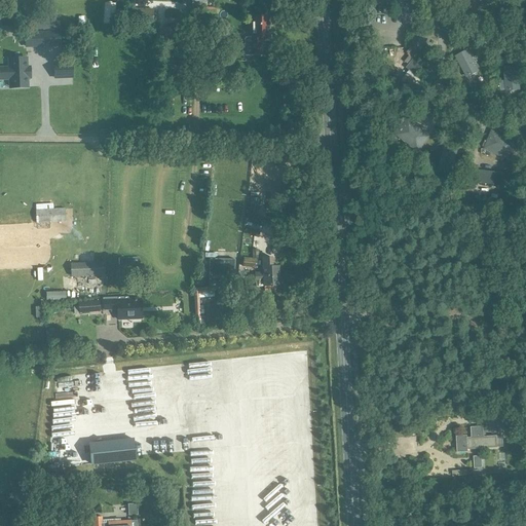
[(153,9),(130,8),(129,25),(153,25),(153,9)]
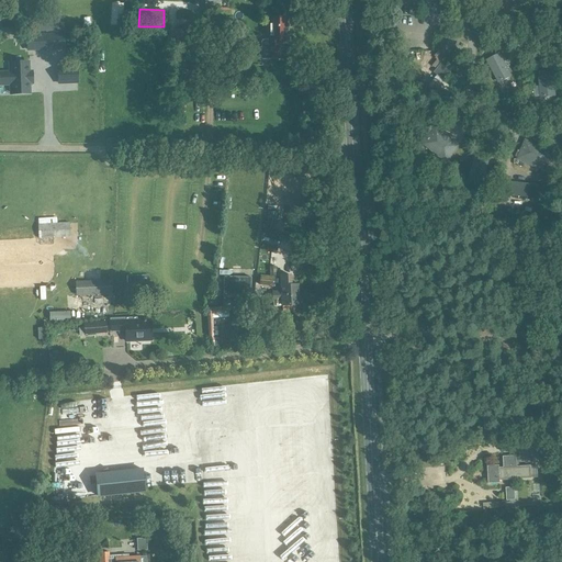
[(63,17),(35,18),(35,32),(64,31),(63,17)]
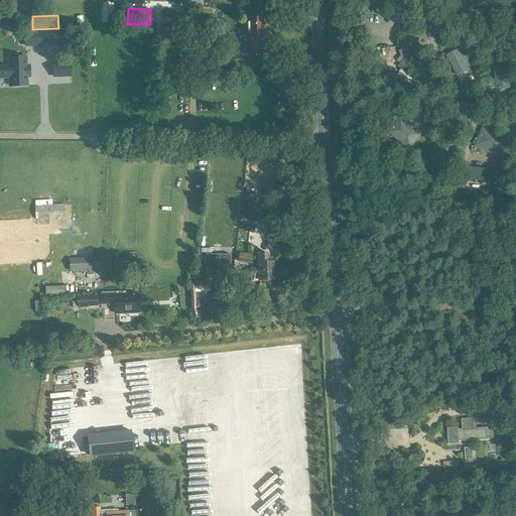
[(247,16),(248,37),(240,37),(240,45),(241,45),(241,48),(248,48),(249,54),(257,54),(256,37),(264,37),(264,36),(267,36),(267,25),(263,25),(263,15),(247,16)]
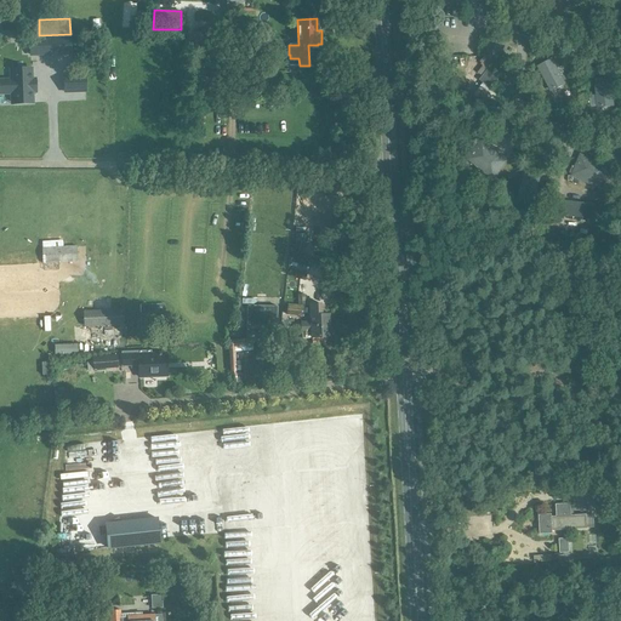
[(222,29),(195,30),(195,32),(187,33),(188,58),(222,57),(222,29)]
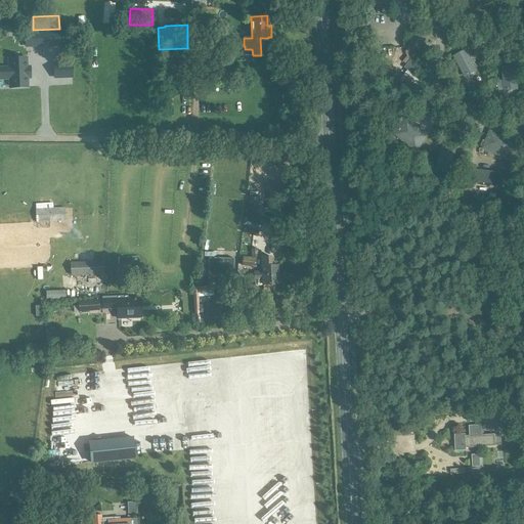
[(425,39),(412,33),(406,47),(419,52),(425,39)]
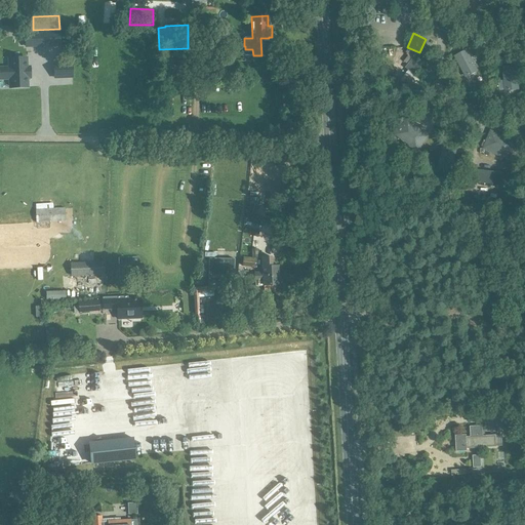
[(59,34),(26,35),(26,46),(59,45),(59,34)]
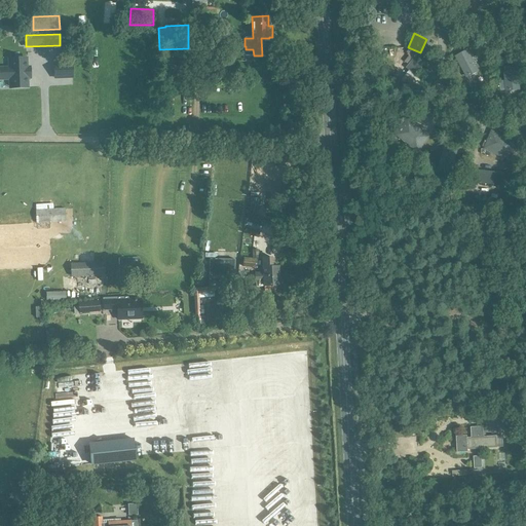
[(467,50),(455,57),(467,77),(479,71),(472,58),(467,50)]
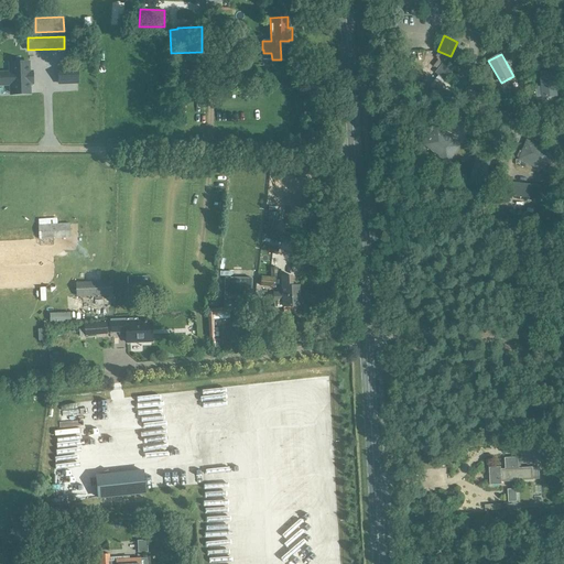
[(0,73),(0,85),(14,85),(14,94),(12,95),(30,94),(30,85),(31,85),(31,72),(29,73),(29,63),(11,64),(11,73),(0,73)]
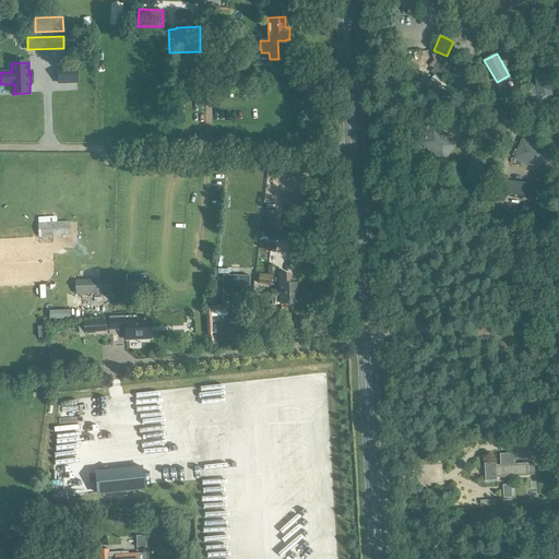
[(431,72),(435,74),(442,80),(450,70),(440,62),(431,72)]
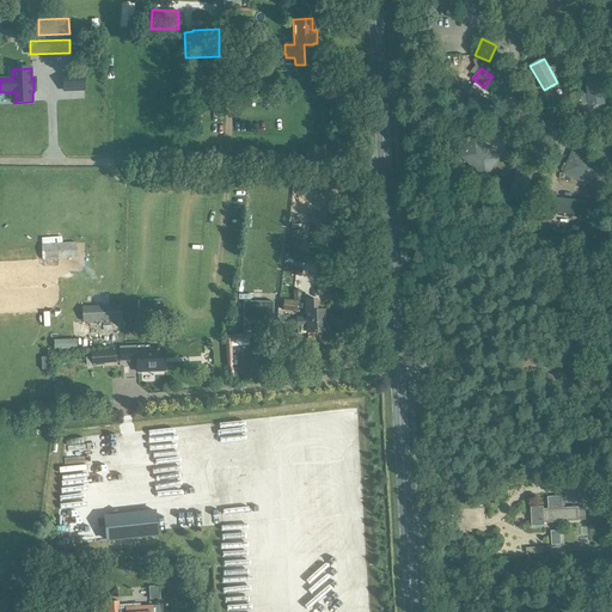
[(594,78),(586,79),(588,105),(605,104),(601,77),(594,78)]
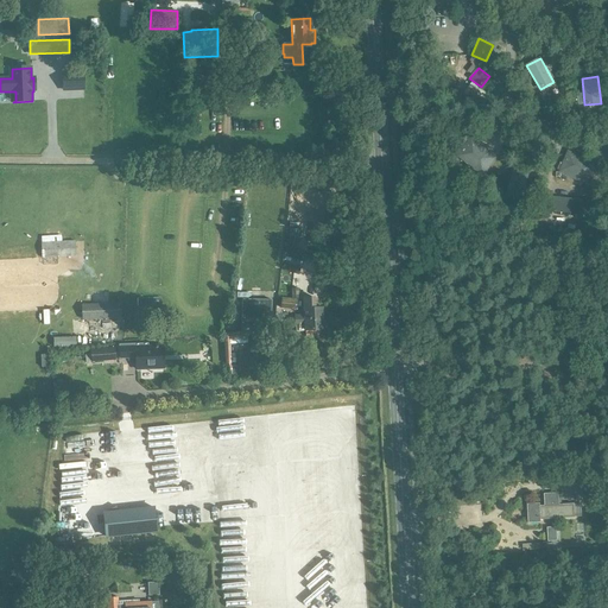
[(473,81),(463,93),(487,111),(495,100),(480,88),(481,87),(473,81)]
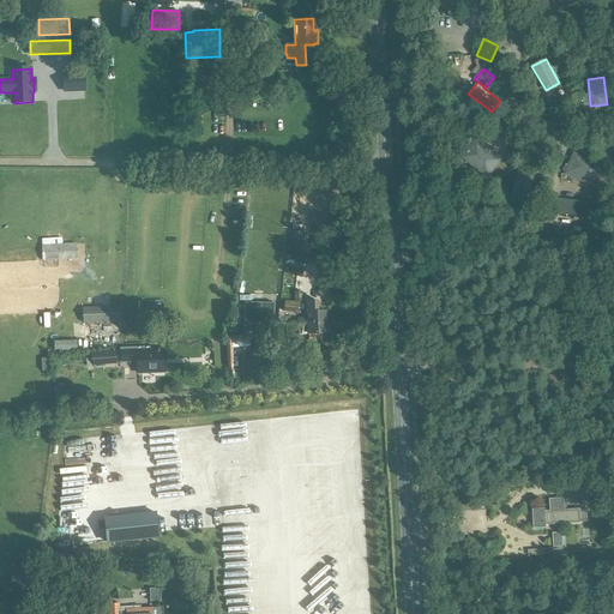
[(465,155),(463,157),(488,178),(501,160),(476,140),(476,142),(465,155)]
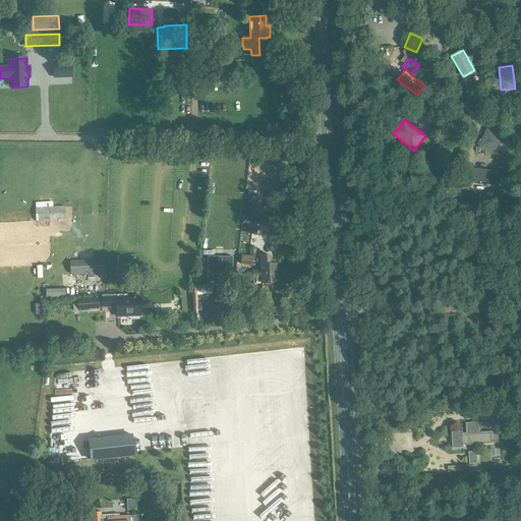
[(486,129),(479,148),(505,159),(513,140),(486,129)]
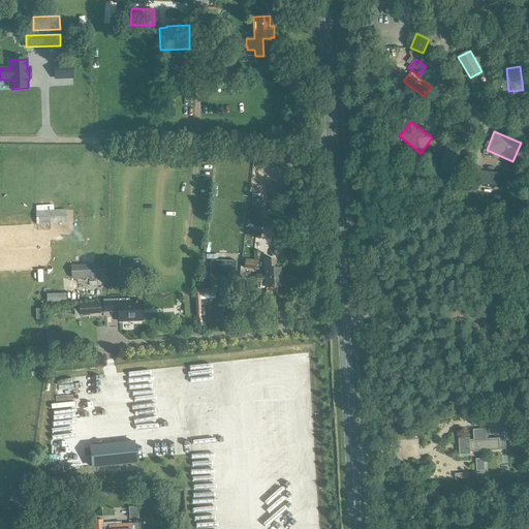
[(447,142),(441,173),(456,176),(462,145),(447,142)]
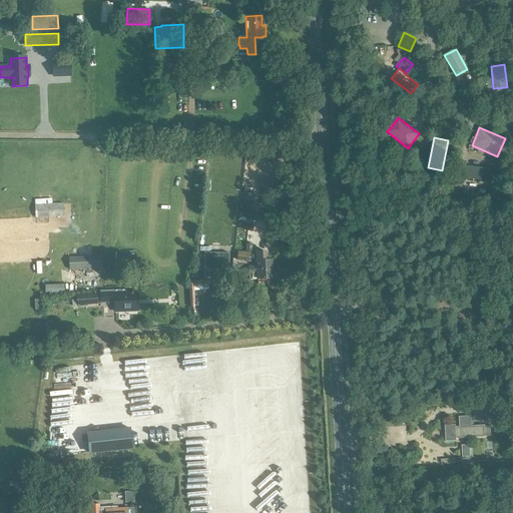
[(506,170),(464,166),(463,178),(505,182),(506,170)]
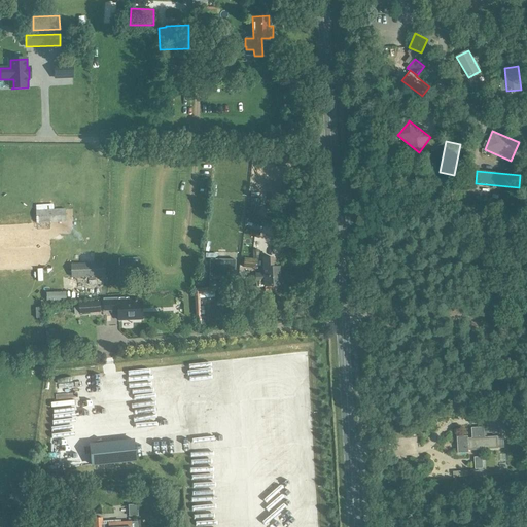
[(36,224),(66,222),(65,209),(35,210),(36,224)]
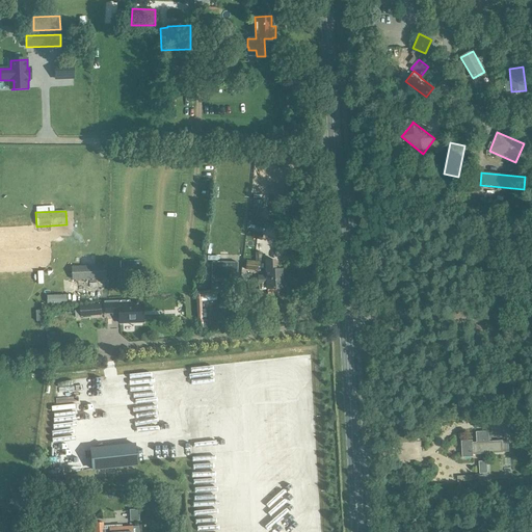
[(249,231),(247,237),(262,241),(264,234),(249,231)]
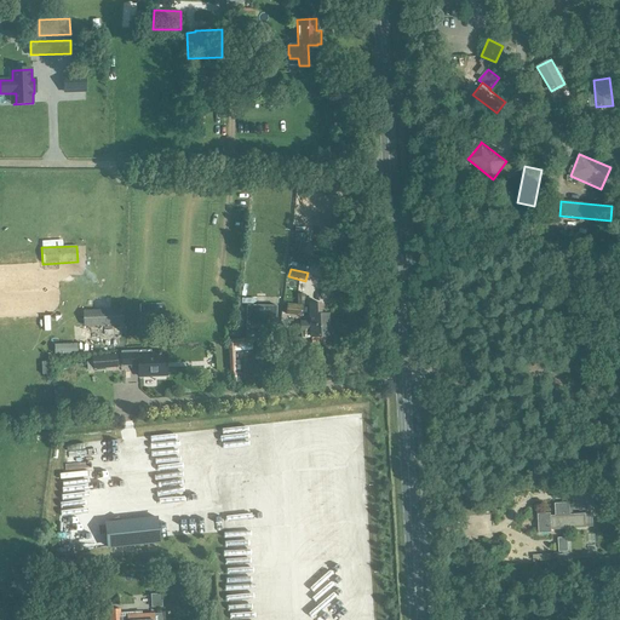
[(304,304),(304,294),(297,294),(298,304),(299,304),(299,306),(287,304),(286,315),(302,316),(302,306),(302,304),(304,304)]
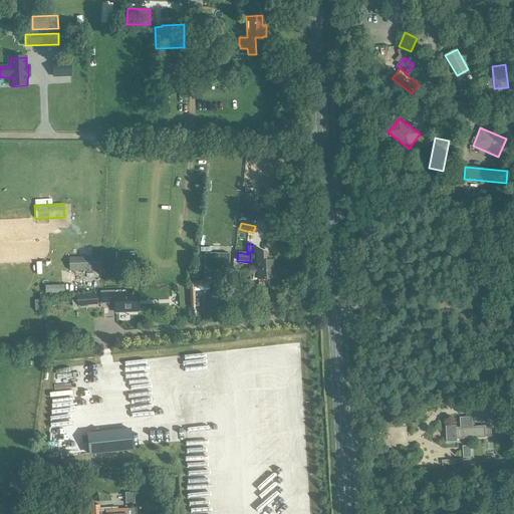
[(257,271),(272,270),(272,261),(267,261),(266,251),(256,251),(257,266),(257,271)]
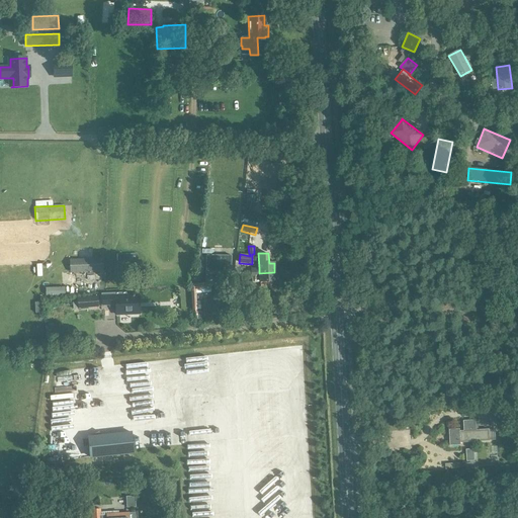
[(205,270),(205,275),(205,276),(231,276),(232,256),(205,255),(205,259),(205,264),(206,264),(206,270),(205,270)]
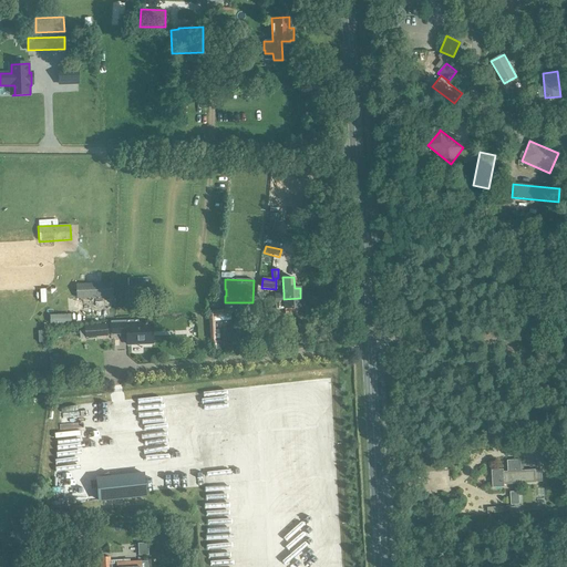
[(111,298),(111,284),(76,285),(76,298),(111,298)]
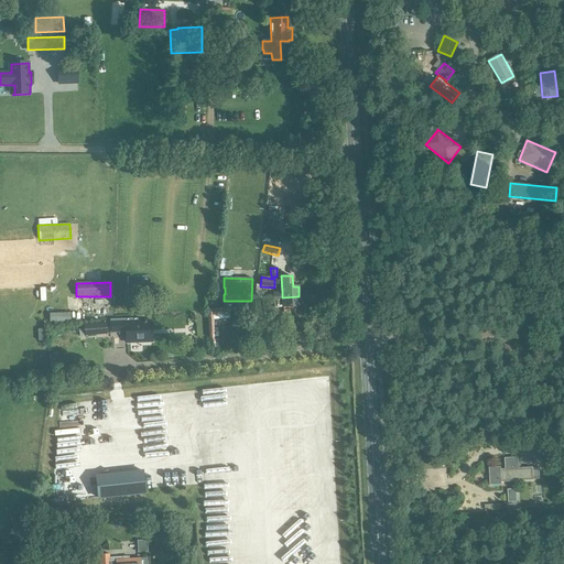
[(150,284),(128,285),(128,295),(150,294),(150,284)]
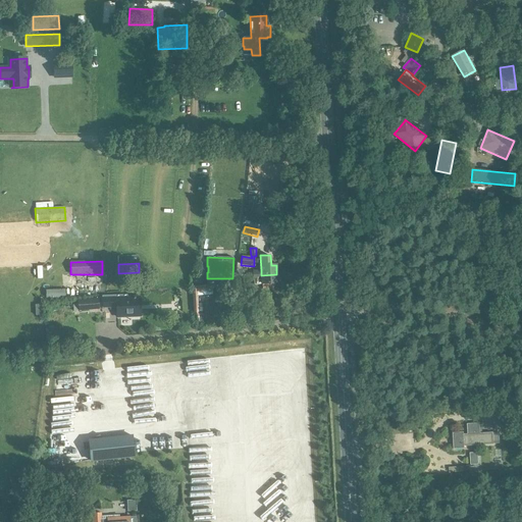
[(261,275),(243,276),(243,282),(252,282),(252,280),(254,280),(254,284),(262,284),(277,283),(276,274),(261,275)]
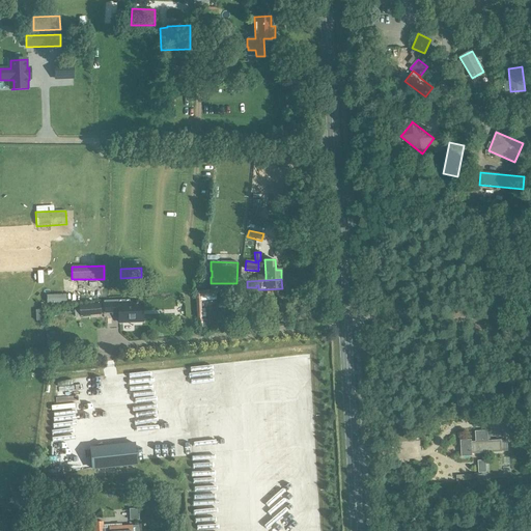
[(197,318),(202,317),(200,298),(217,297),(216,289),(195,291),(197,318)]
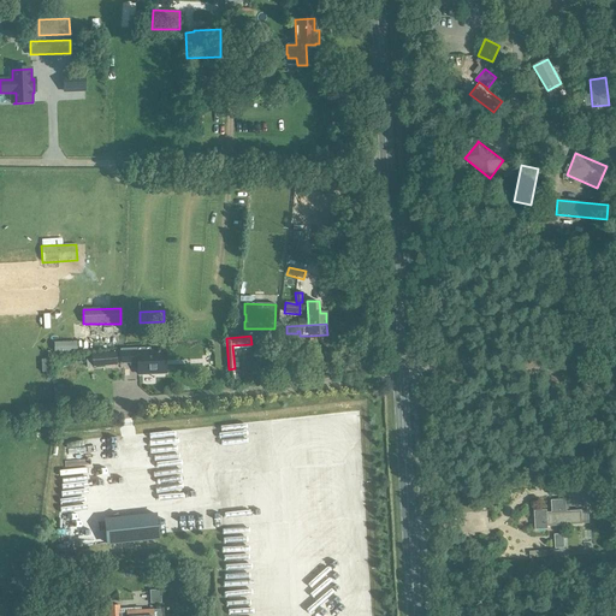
[(165,351),(149,351),(149,348),(125,349),(126,361),(137,361),(138,374),(166,373),(165,351)]
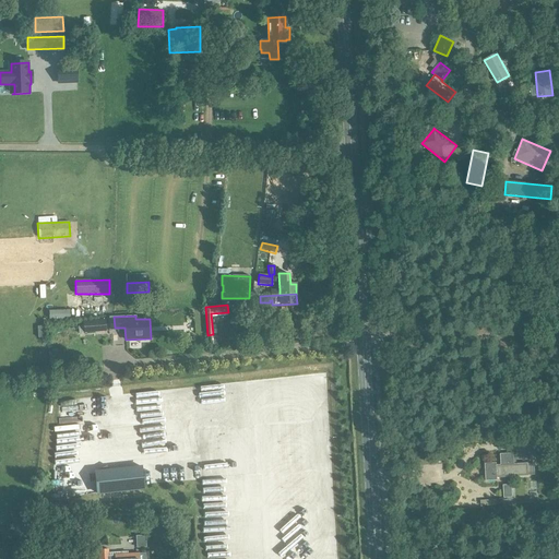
[(228,340),(236,340),(236,332),(244,332),(244,319),(229,318),(228,340)]
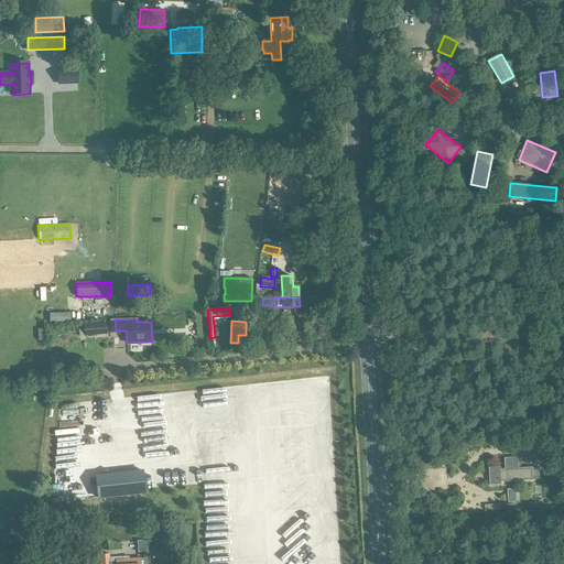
[(107,335),(107,331),(106,322),(83,323),(84,329),(84,336),(107,335)]
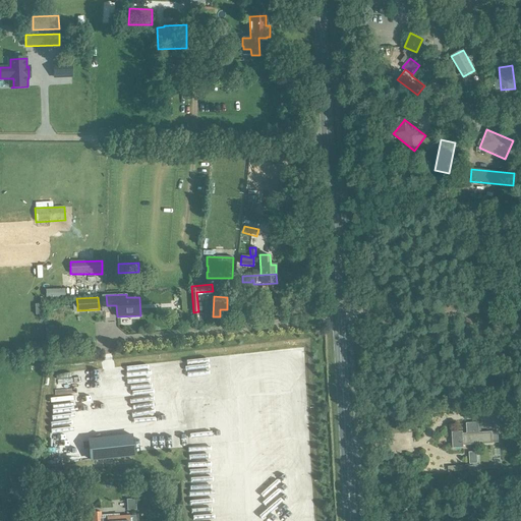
[(198,311),(193,312),(194,324),(203,323),(203,313),(198,313),(198,311)]
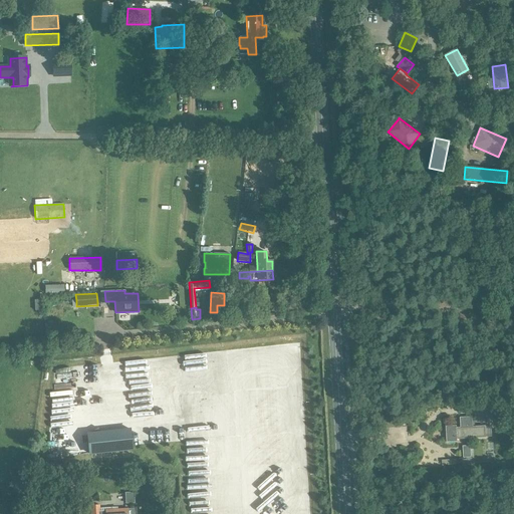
[(457,426),(447,427),(447,443),(458,442),(457,439),(486,438),(485,427),(473,428),(472,418),(467,418),(461,418),(461,428),(457,428),(457,426)]
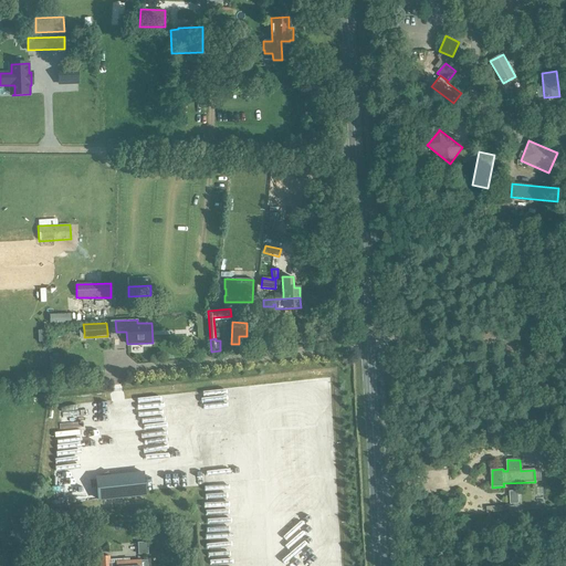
[(100,477),(87,482),(88,504),(136,502),(135,480),(100,481),(98,478),(101,477),(100,477)]
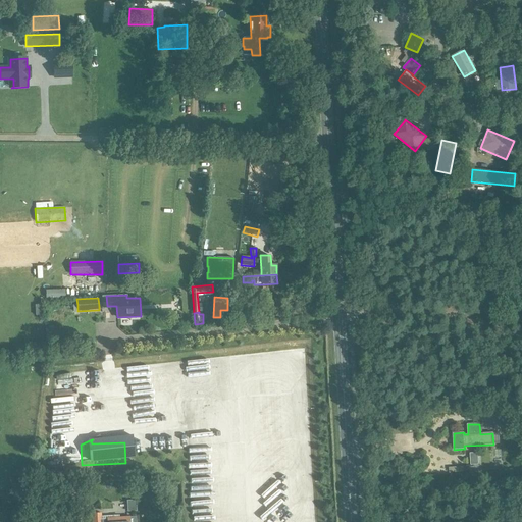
[(470,453),(471,465),(479,465),(478,452),(470,453)]
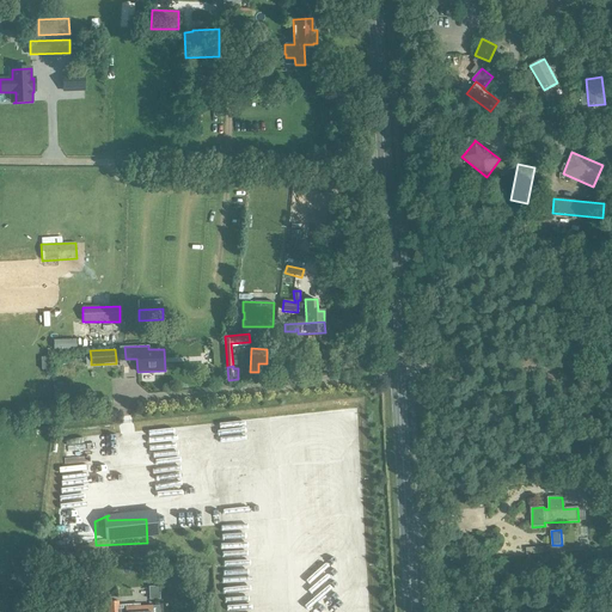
[(152,606),(139,607),(139,604),(118,605),(118,601),(108,603),(108,611),(159,611),(159,606),(152,607),(152,606)]
